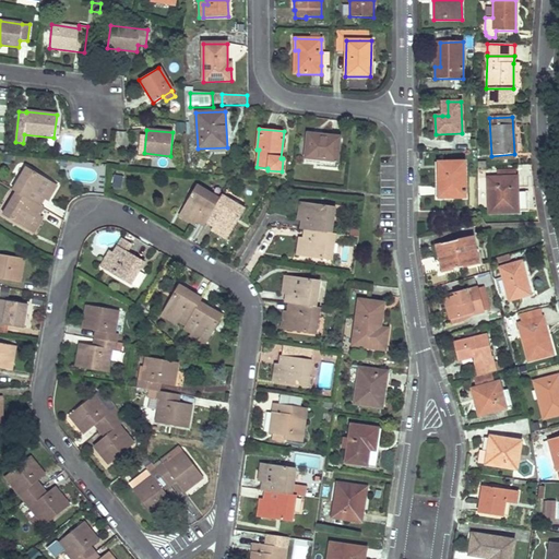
[(318,134),(307,133),(305,158),(337,162),(340,137),(330,135),(330,139),(318,138),(318,134)]
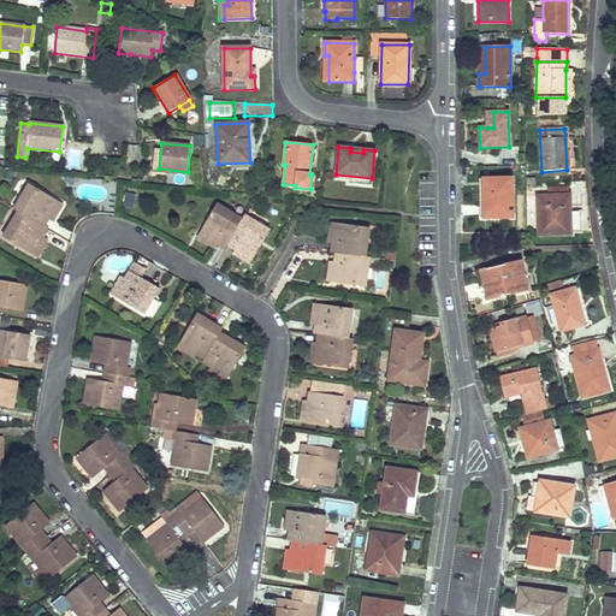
[(511,178),(483,179),(484,219),(513,218),(511,178)]
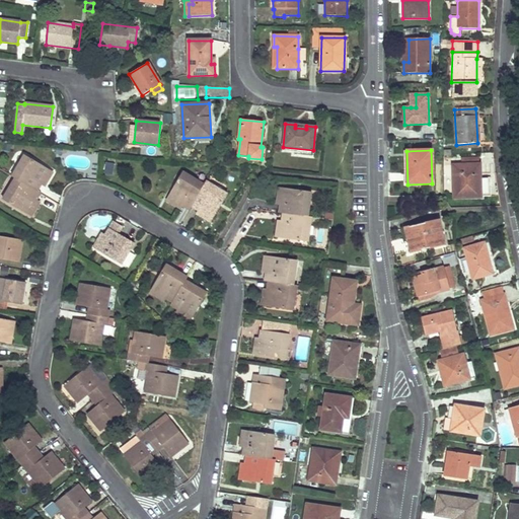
[(50,170),(24,155),(11,177),(15,179),(36,192),(41,186),(50,170)]
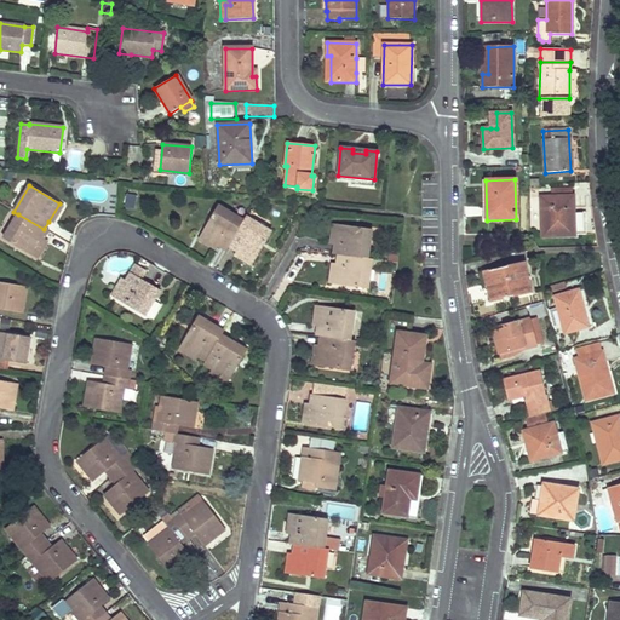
[(126,193),(122,206),(132,208),(137,195),(126,193)]
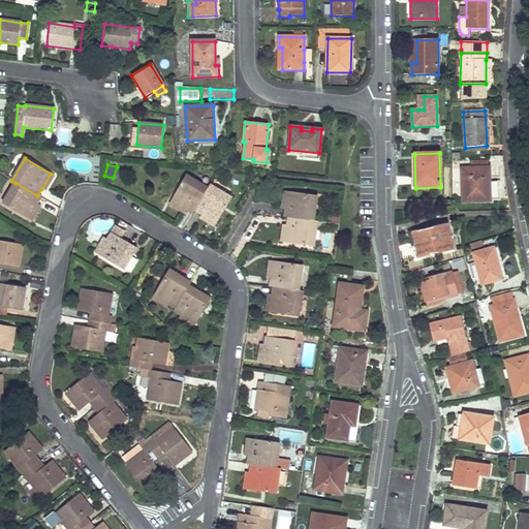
[(489,167),(461,168),(462,203),(490,201),(489,167)]
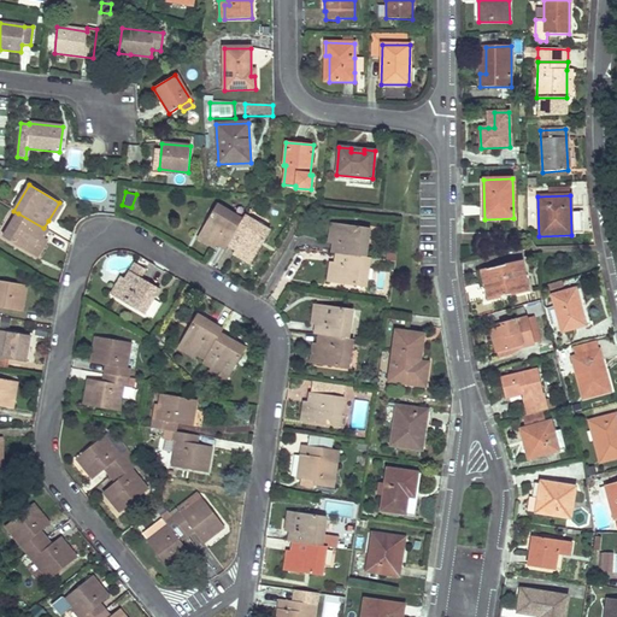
[(63,205),(59,203),(48,221),(53,222),(63,205)]
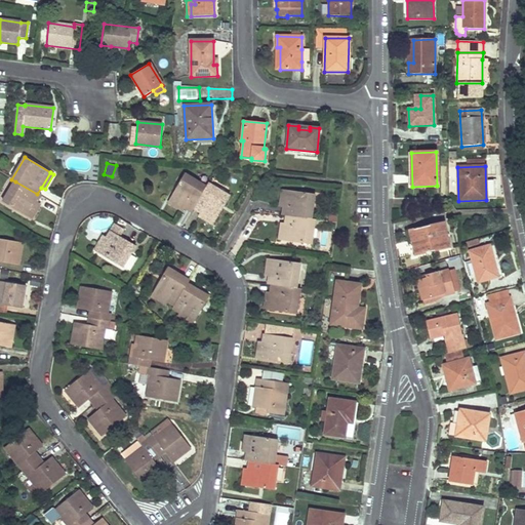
[(206,187),(185,174),(170,200),(185,208),(192,212),(194,209),(206,187)]
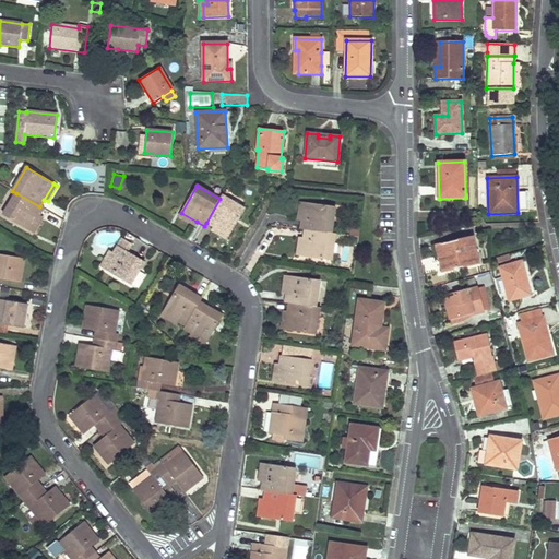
[(39,206),(16,193),(2,215),(30,232),(39,215),(43,209),(39,206)]
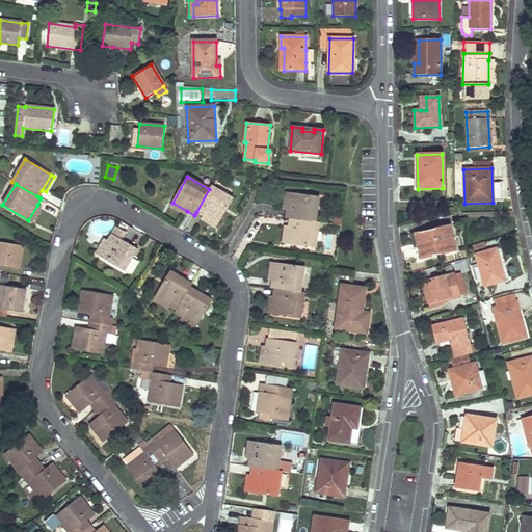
[(233,200),(211,186),(209,189),(196,212),(203,216),(217,224),(233,200)]
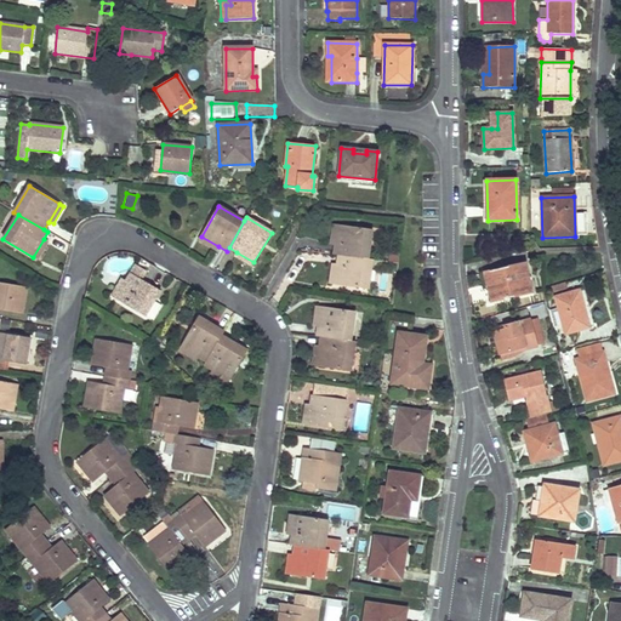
[(372,231),(337,226),(335,245),(334,255),(339,255),(368,260),(372,231)]
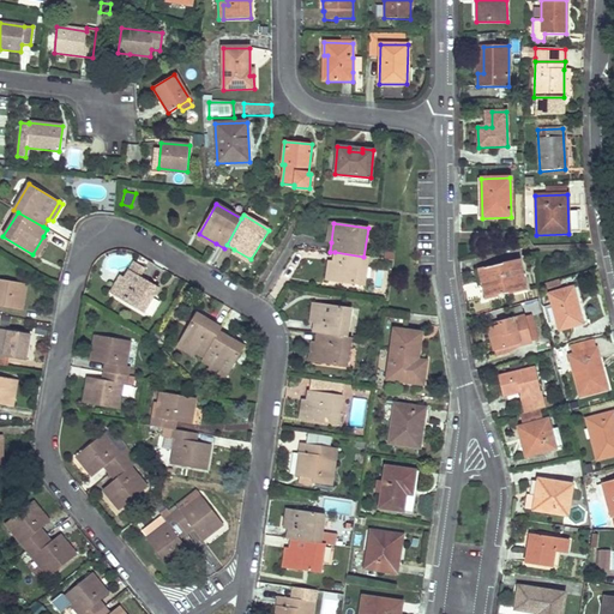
[(216,244),(199,234),(197,238),(214,247),(216,244)]
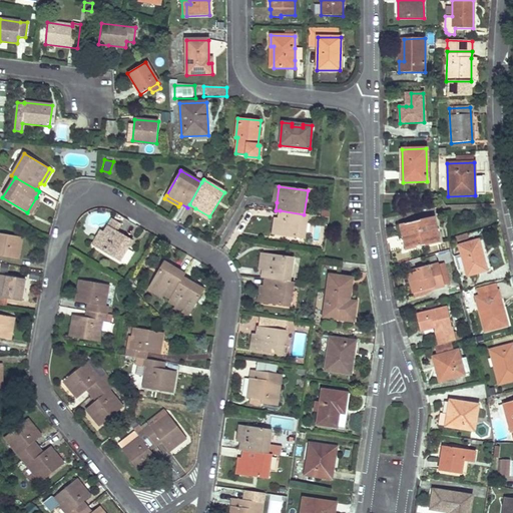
[(39,199),(36,197),(27,212),(31,214),(39,199)]
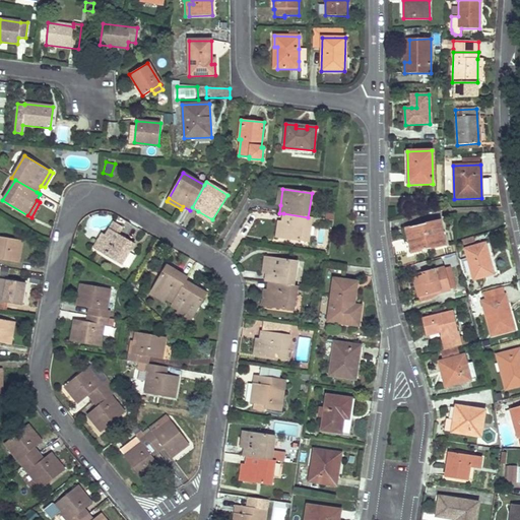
[(196,214),(211,222),(212,219),(198,211),(196,214)]
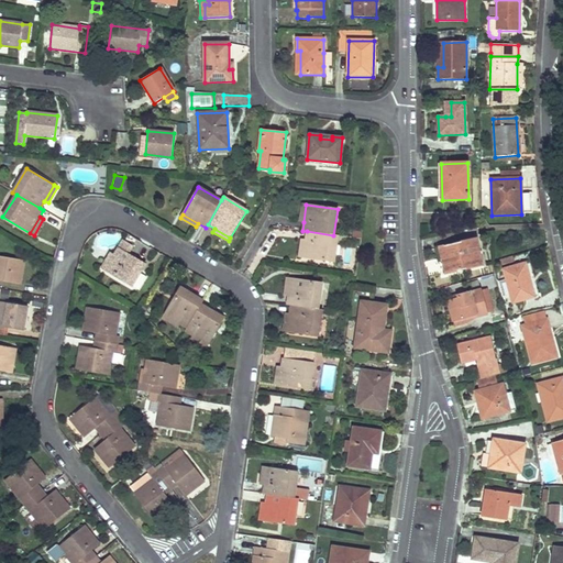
[(333,235),(307,231),(306,240),(302,258),(333,263),(338,236),(333,235)]
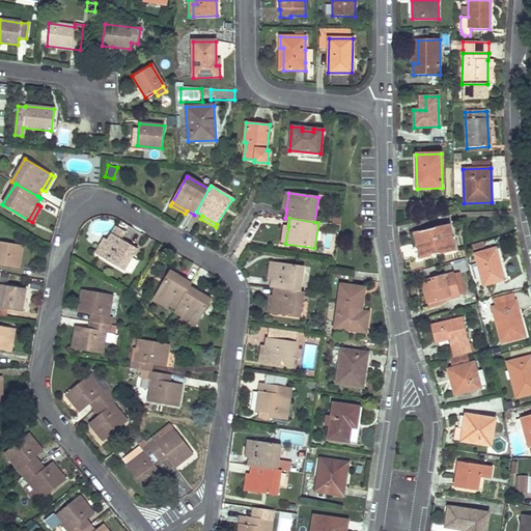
[(119,238),(123,232),(115,225),(111,231),(119,238)]
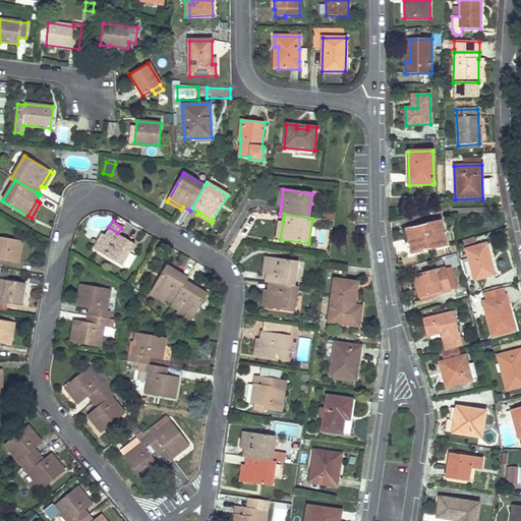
[(409,242),(412,254),(447,246),(441,221),(410,228),(413,241),(409,242)]
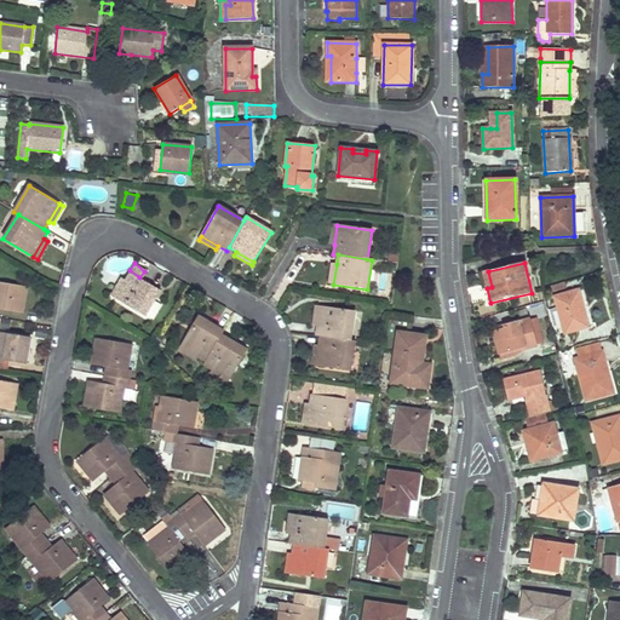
[(145,317),(160,291),(130,274),(125,282),(115,299),(145,317)]
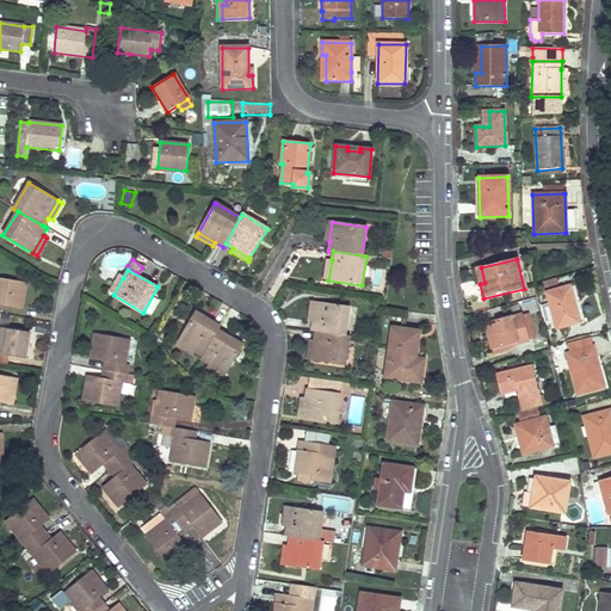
[(113,295),(123,278),(119,276),(110,292),(113,295)]
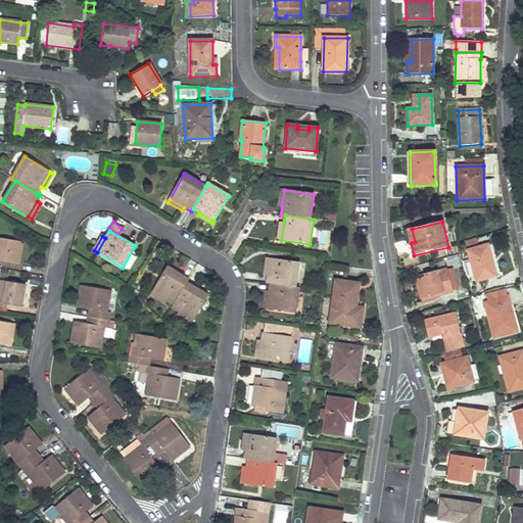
[(0,260),(19,265),(22,242),(0,238),(0,260)]
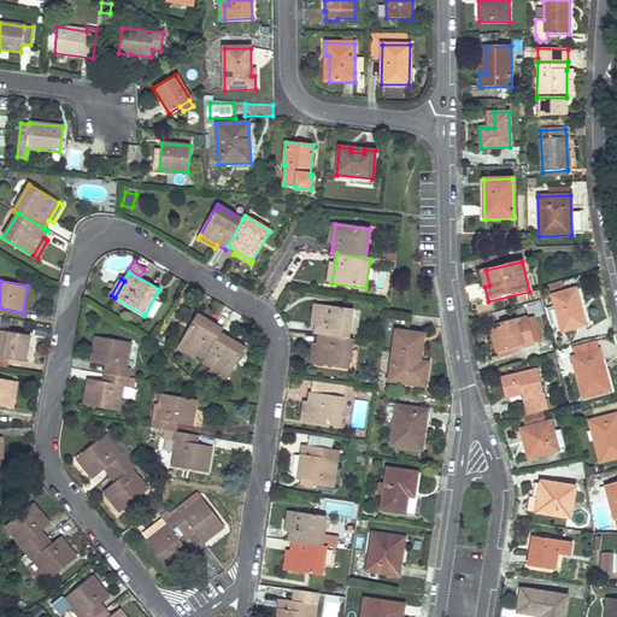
[(575,289),(551,295),(562,333),(586,325),(575,289)]
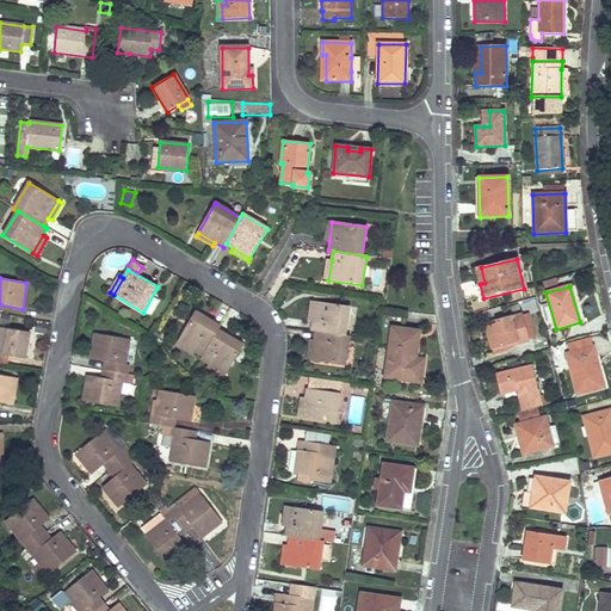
[(350,308),(315,303),(313,322),(312,332),(315,332),(345,337),(350,308)]
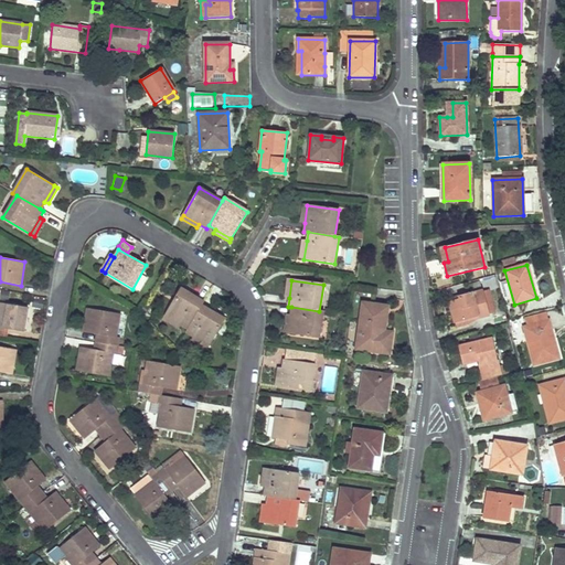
[(202,306),(204,302),(181,289),(164,316),(181,326),(188,329),(202,306)]
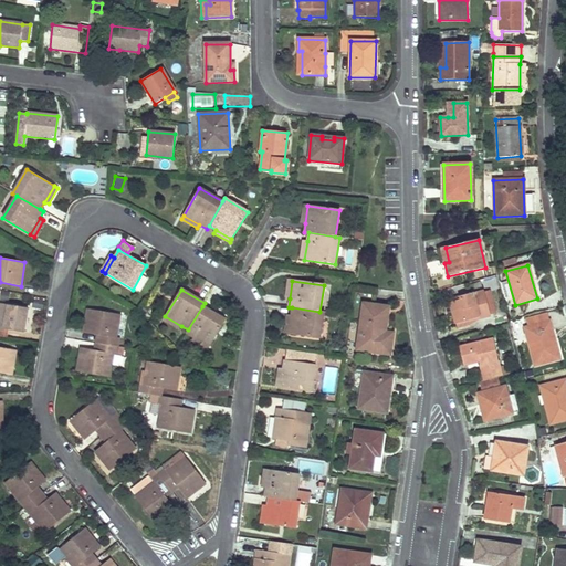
[(450,304),(456,324),(475,317),(477,320),(489,316),(486,306),(493,304),(489,292),(482,293),(482,292),(460,299),(461,302),(450,304)]
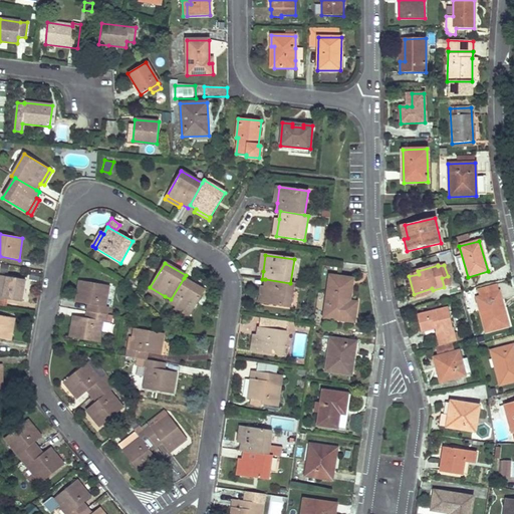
[(25,280),(0,275),(0,305),(0,306),(1,299),(21,302),(25,280)]
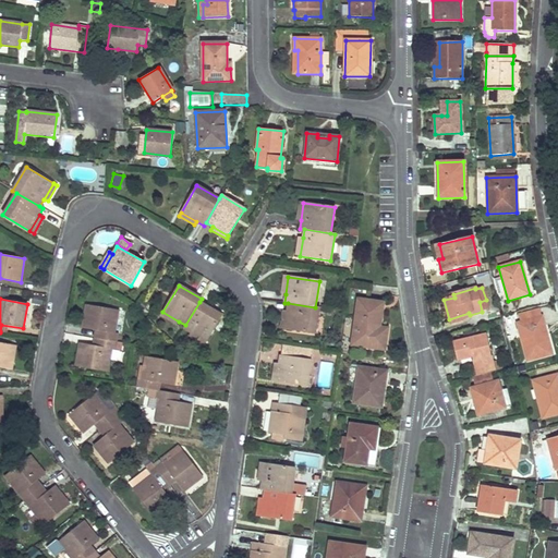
[(383,303),(358,300),(352,346),(384,350),(386,335),(378,334),(379,328),(383,303)]
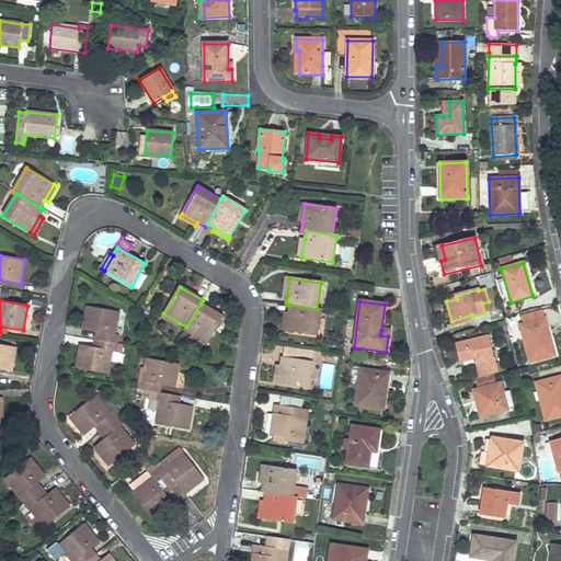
[(482,304),(484,313),(491,311),(489,301),(482,304)]
